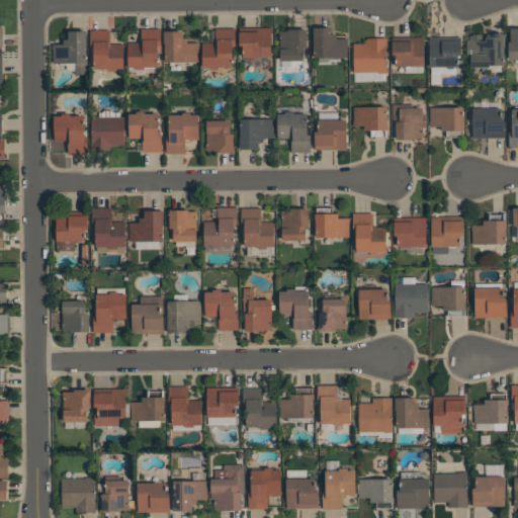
[(271,58),(243,58),(243,46),(239,46),(239,27),(271,27),(271,58)]
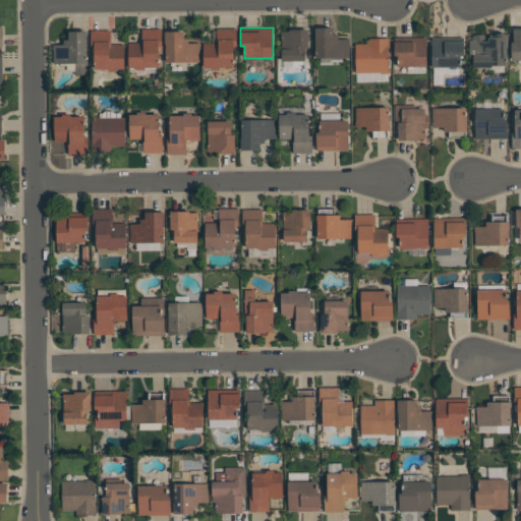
[(349,58),(315,58),(315,27),(333,27),(333,34),(338,34),(338,39),(349,39),(349,58)]
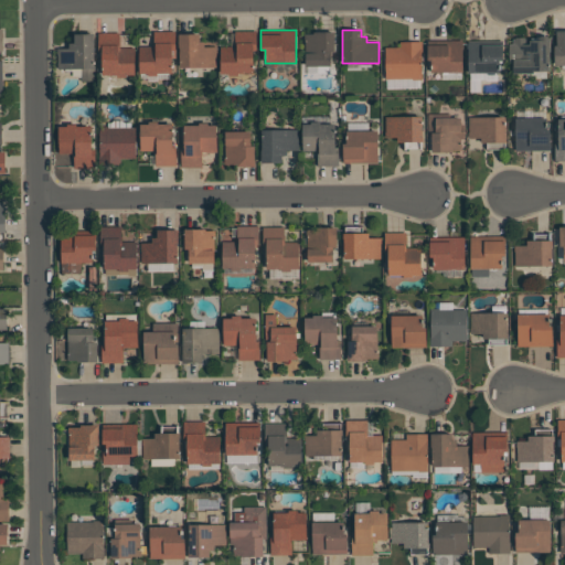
[(172,73),(157,73),(157,75),(148,75),(148,74),(139,74),(139,46),(155,45),(155,31),(176,31),(176,57),(172,57),(172,73)]
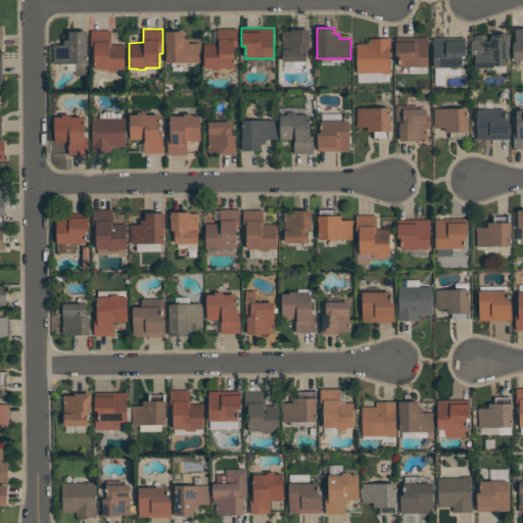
[(237,29),(237,47),(234,47),(234,67),(204,67),(204,45),(218,45),(218,29),(237,29)]
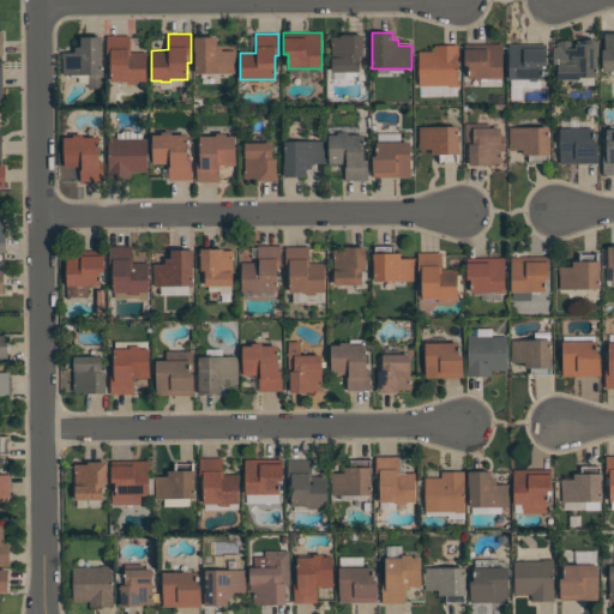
[(613,71),(602,71),(602,49),(605,49),(605,34),(613,34),(613,71)]
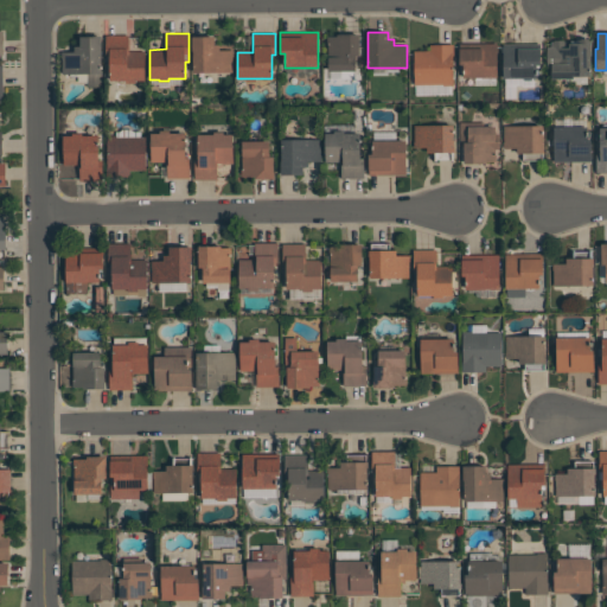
[(145,81),(135,81),(135,83),(126,83),(126,80),(110,81),(109,55),(106,55),(106,36),(129,34),(129,51),(145,51),(145,81)]
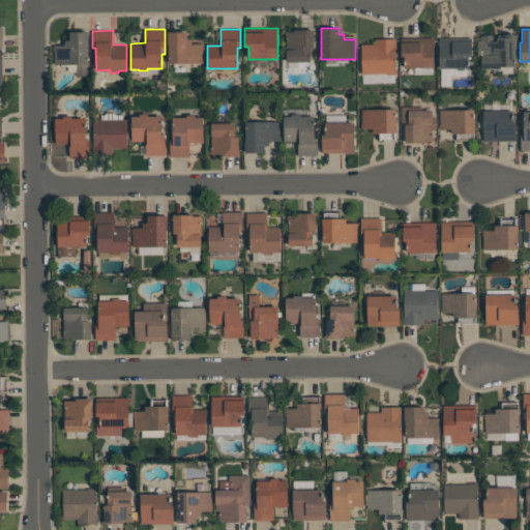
[(311,62),(287,62),(286,32),(294,32),(294,30),(314,30),(314,49),(311,49),(311,62)]
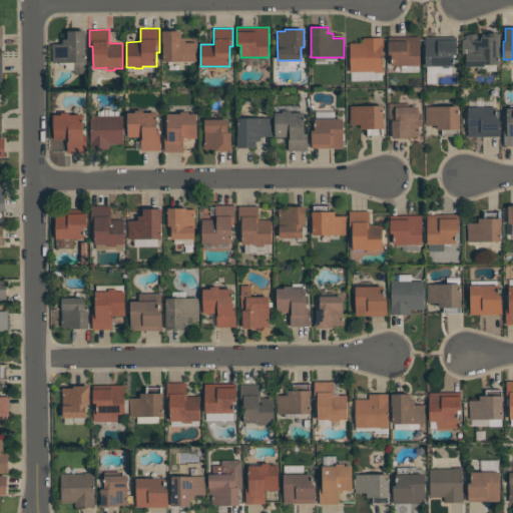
[(86,30),(86,73),(74,74),(74,62),(52,62),(52,44),(63,44),(63,39),(68,39),(68,30),(86,30)]
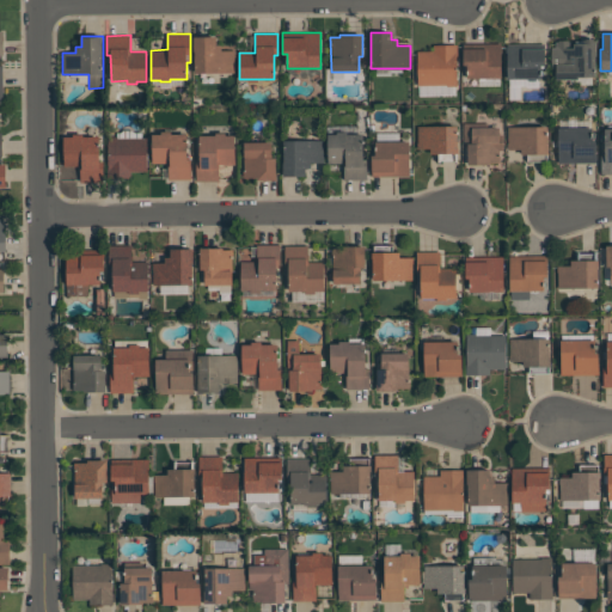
[(194,37),(216,37),(216,46),(221,46),(221,50),(234,50),(234,73),(195,73),(195,51),(194,51),(194,37)]
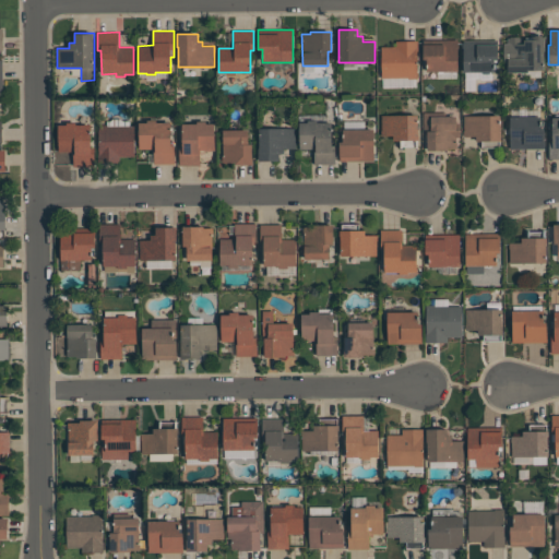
[(508,38),(510,38),(510,37),(519,37),(519,38),(521,38),(521,44),(524,44),(524,39),(526,39),(526,37),(533,37),(533,40),(536,40),(536,35),(543,35),(543,36),(545,36),(545,71),(528,71),(528,73),(508,73),(508,62),(503,62),(503,44),(508,44),(508,38)]
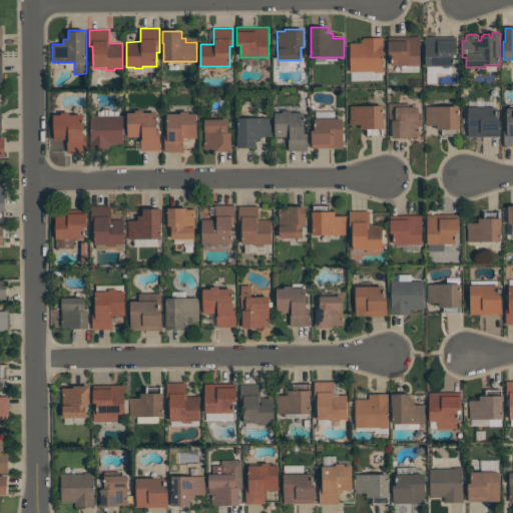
[(420,65),(392,65),(391,54),(388,54),(388,37),(420,37),(420,65)]
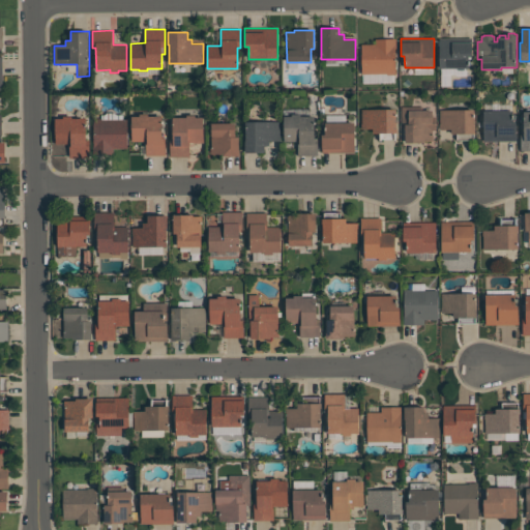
[(440,68),(439,38),(472,38),(472,57),(469,57),(469,67),(440,68)]
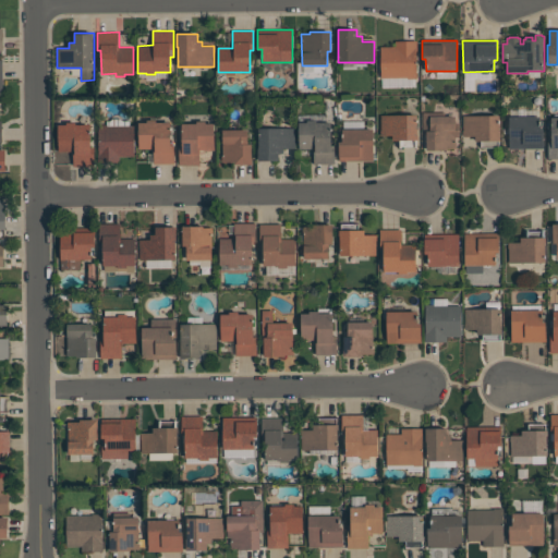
[(416,41),(416,79),(407,79),(407,77),(380,77),(380,47),(396,47),(396,41),(416,41)]
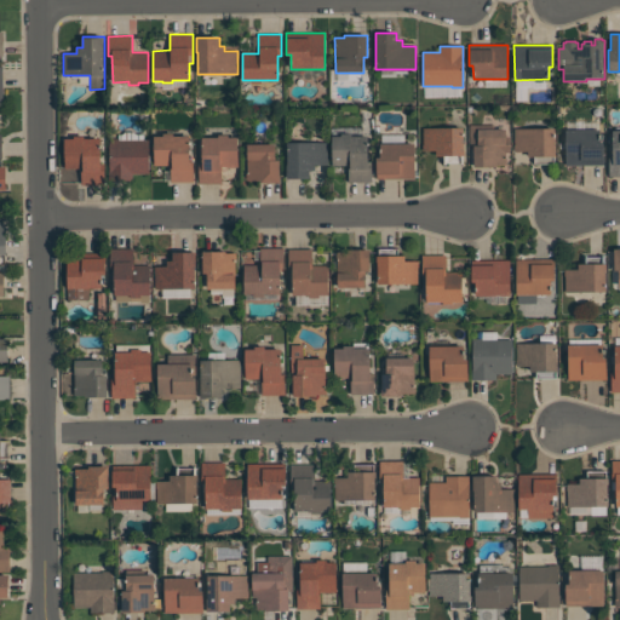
[(475,166),(474,149),(470,149),(469,124),(494,124),(494,128),(506,128),(506,136),(510,136),(510,153),(506,153),(506,164),(497,164),(497,166),(475,166)]
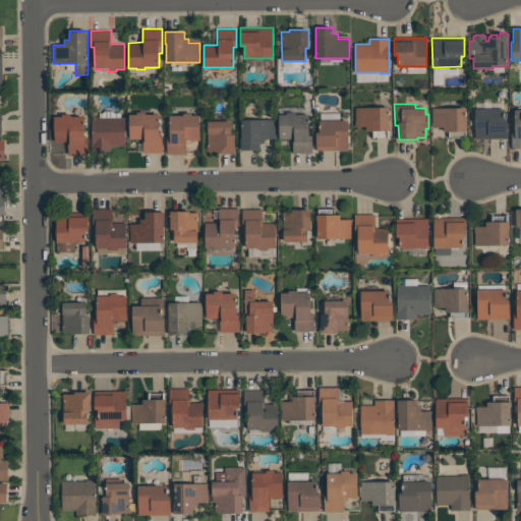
[(389,107),(390,125),(390,130),(366,131),(366,126),(355,126),(355,108),(389,107)]
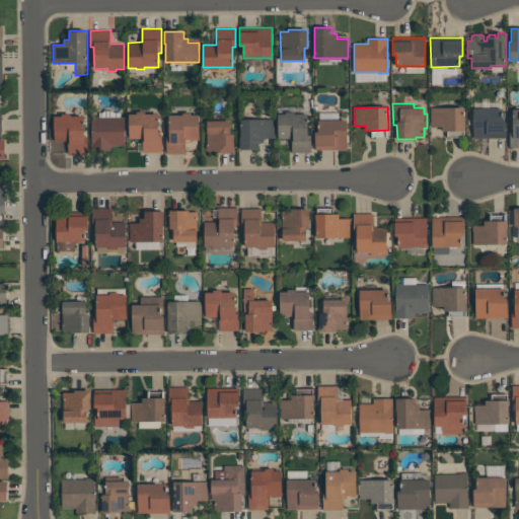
[(464,107),(464,126),(465,126),(465,131),(442,131),(442,126),(431,127),(431,107),(464,107)]
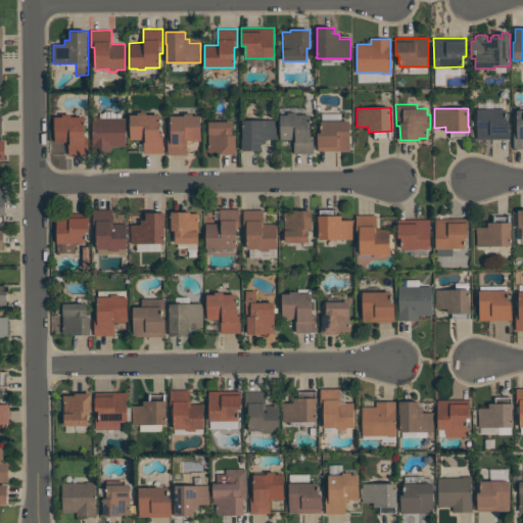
[(510,139),(477,140),(476,109),(506,109),(506,121),(510,121),(510,139)]
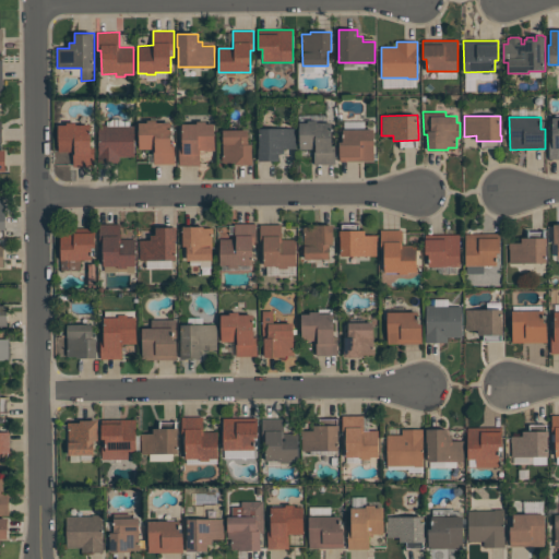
[(558,158),(549,159),(549,141),(551,141),(551,118),(558,118),(558,158)]
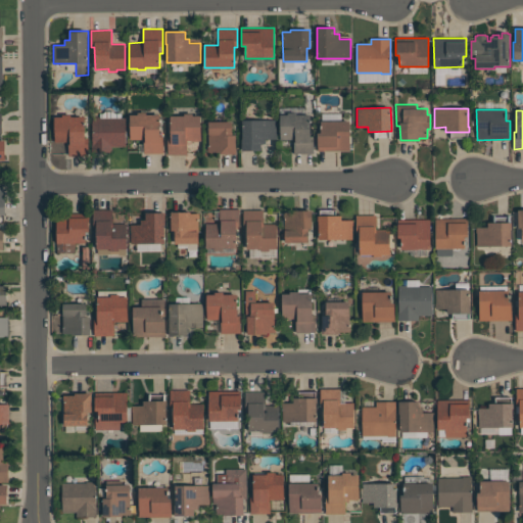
[(163,152),(144,153),(144,139),(130,139),(130,114),(138,114),(138,112),(146,112),(146,114),(159,114),(160,135),(163,135),(163,152)]
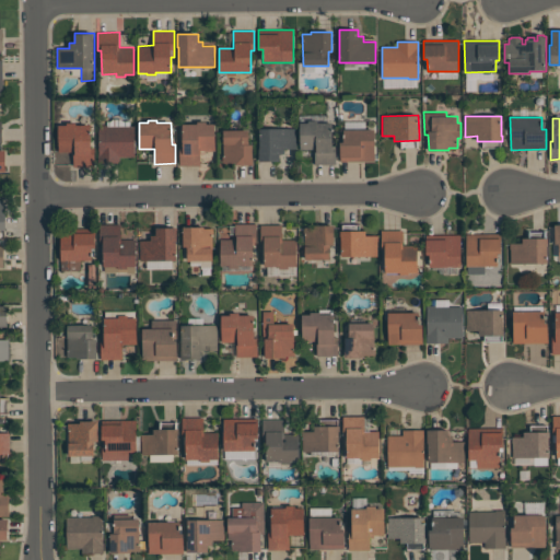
[(300,150),(300,123),(308,123),(308,120),(317,120),(317,123),(333,123),(333,146),(336,146),(336,164),(315,165),(315,150),(300,150)]
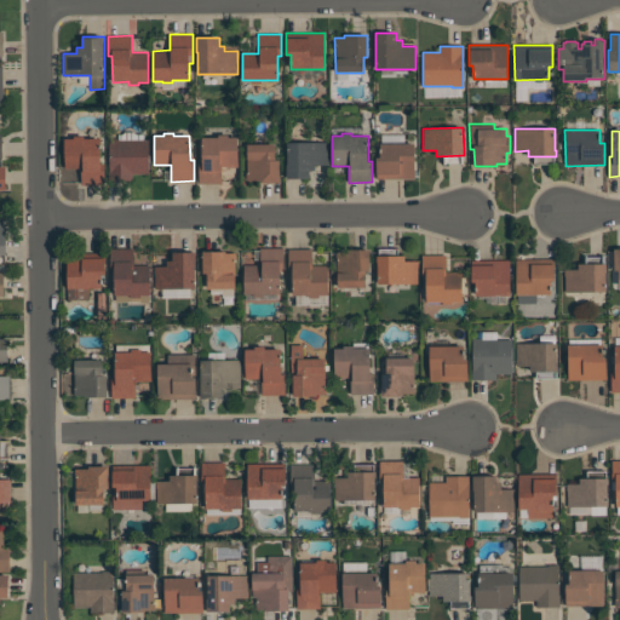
[(222,183),(199,184),(199,164),(202,164),(202,138),(218,137),(218,135),(228,135),(228,137),(237,137),(237,167),(222,167),(222,183)]
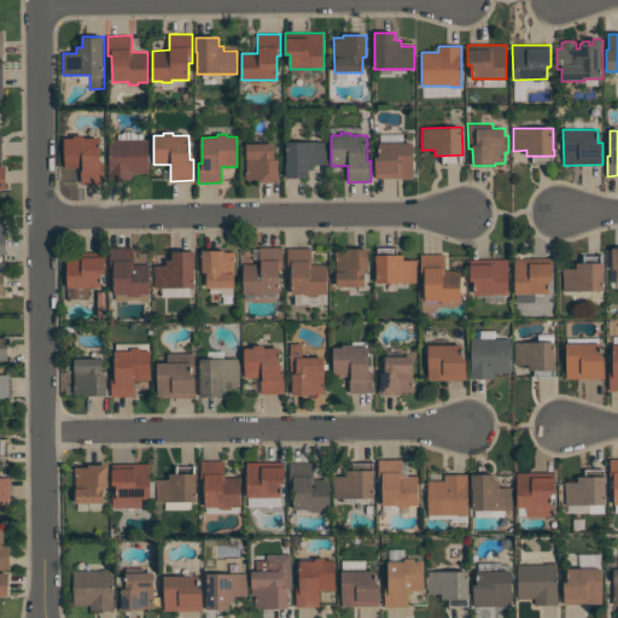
[(64,139),(75,139),(75,135),(83,135),(83,138),(100,138),(100,164),(104,164),(105,184),(81,185),(81,168),(65,168),(64,139)]
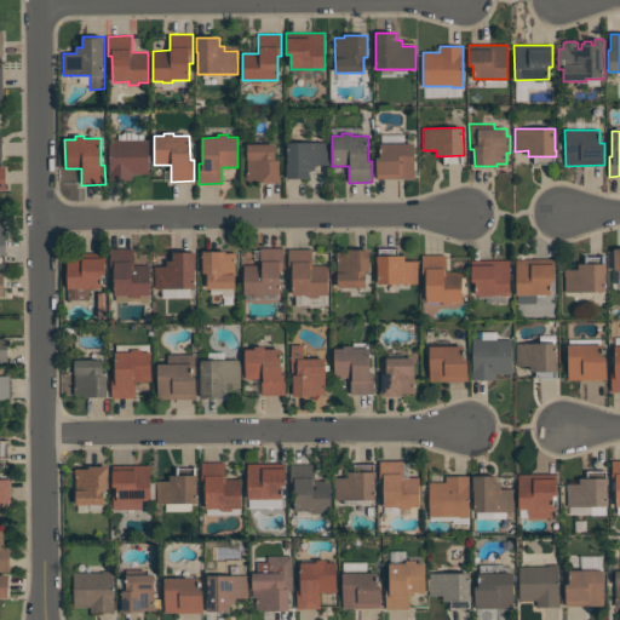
[(109,181),(109,139),(149,139),(149,174),(133,173),(133,181),(109,181)]
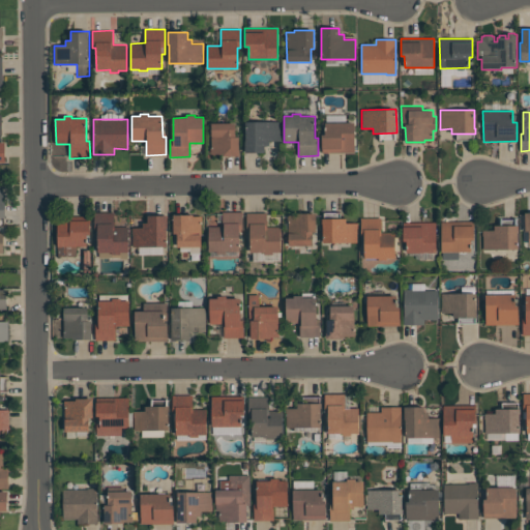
[(245,121),(281,121),(281,141),(268,141),(269,145),(265,145),(265,153),(245,153),(245,121)]
